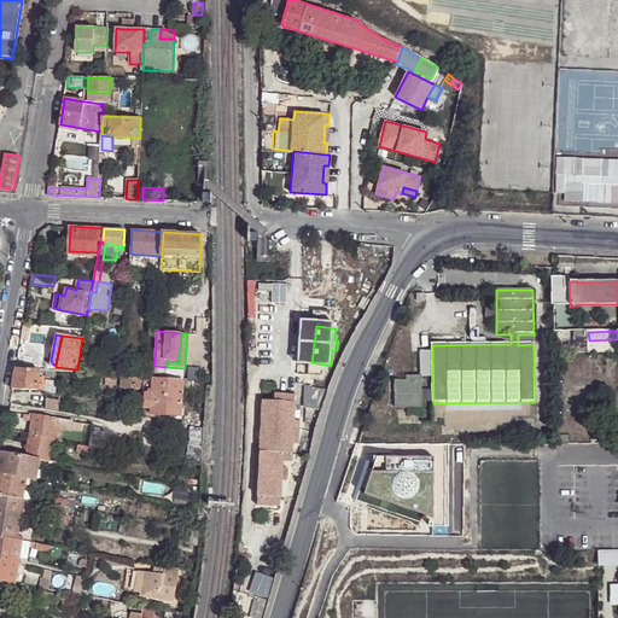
[(40,369),(17,367),(12,389),(39,390),(40,369)]
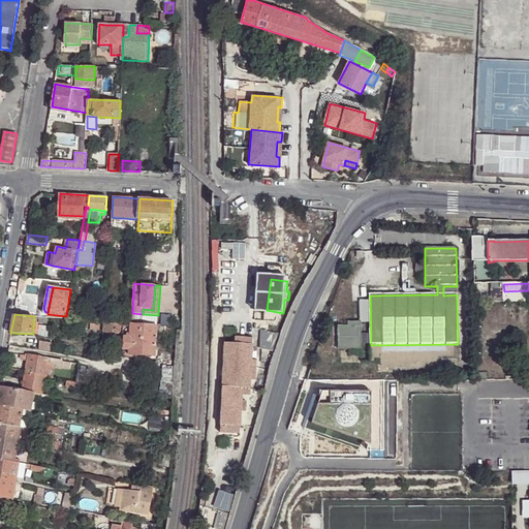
[(281,332),(285,321),(277,318),(273,329),(281,332)]
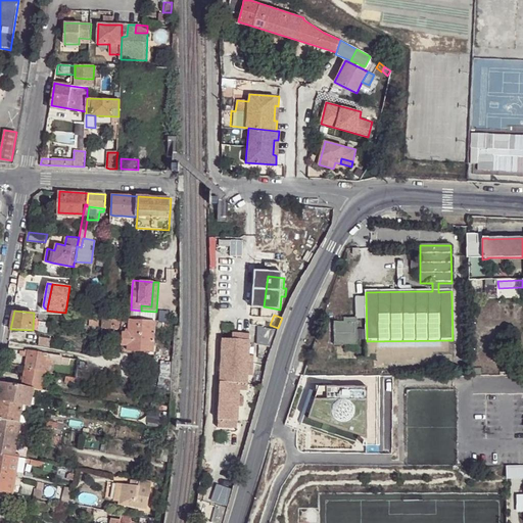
[(128,330),(129,322),(121,321),(121,320),(103,319),(103,328),(122,330),(128,330)]
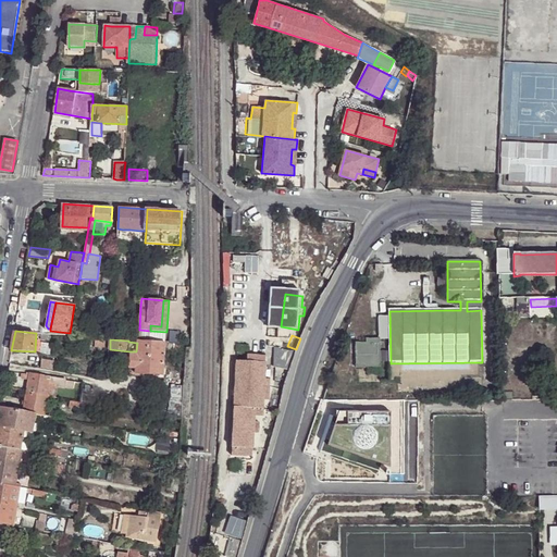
[(137,341),(137,343),(136,351),(135,373),(163,375),(165,347),(165,344),(137,341)]
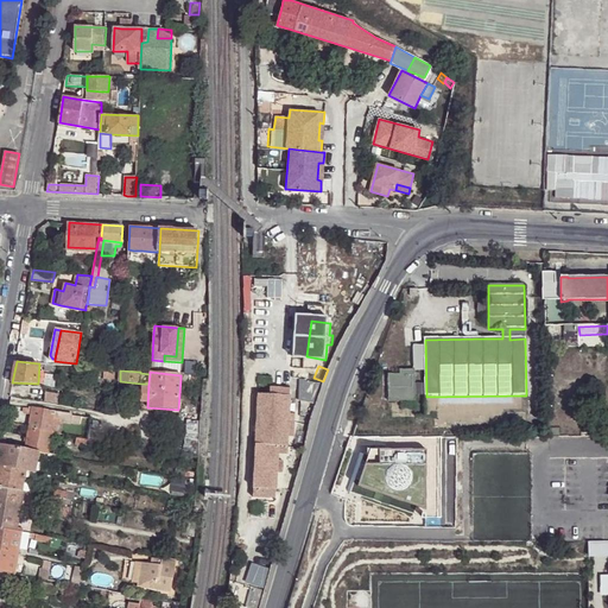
[(416,400),(415,374),(400,375),(388,375),(388,401),(416,400)]
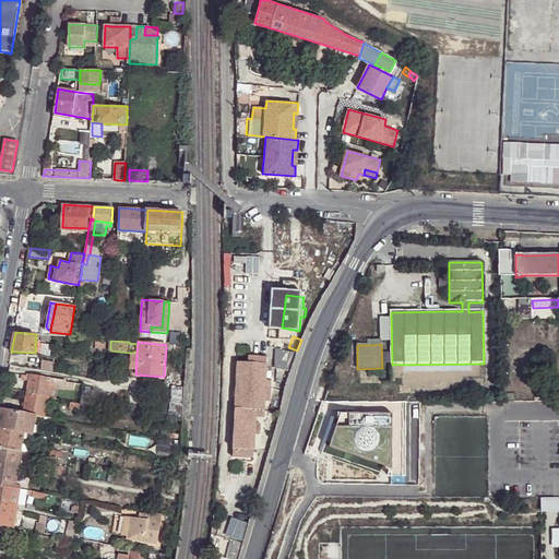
[(266,363),(236,360),(233,447),(250,448),(253,448),(254,433),(254,421),(256,416),(256,408),(264,408),(264,394),(265,387),(266,363)]
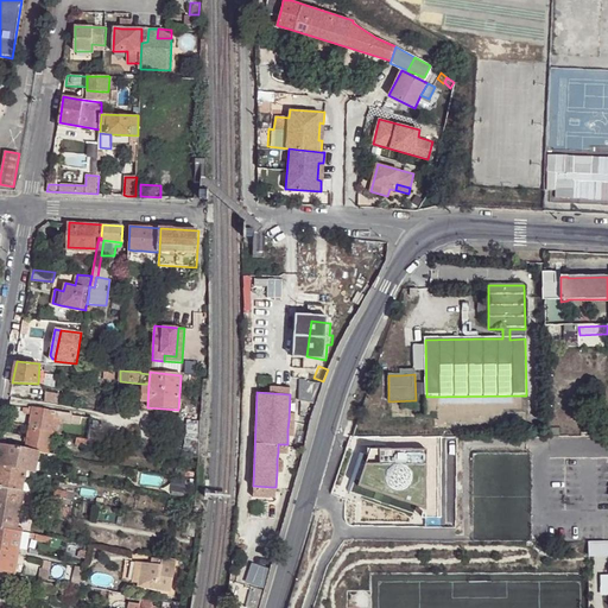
[(54,431),(57,411),(33,407),(33,410),(33,416),(30,428),(54,431)]
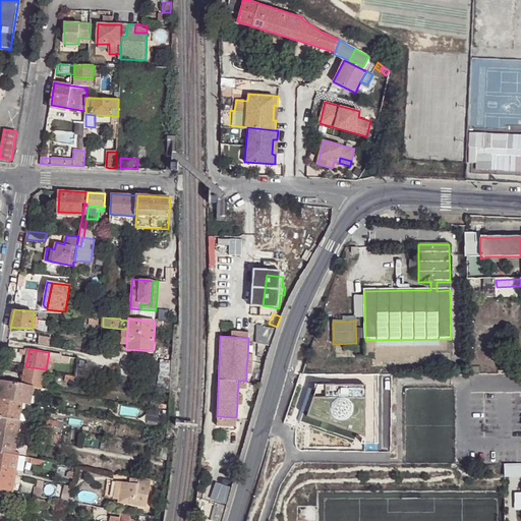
[(55,360),(58,361),(59,354),(49,352),(46,369),(54,371),(55,360)]
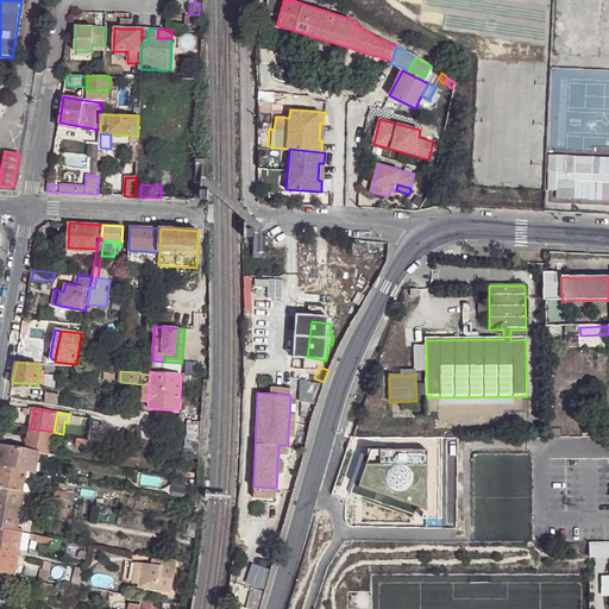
[(81,424),(83,416),(69,414),(68,422),(81,424)]
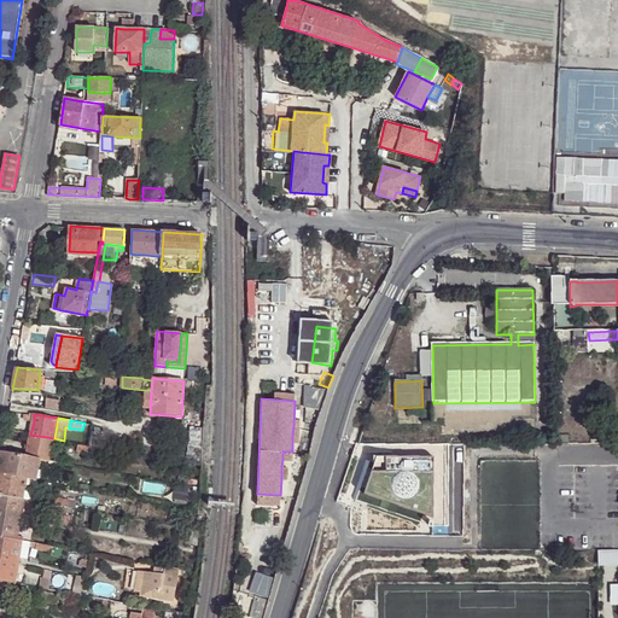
[(51,460),(54,438),(30,435),(27,455),(30,456),(51,460)]
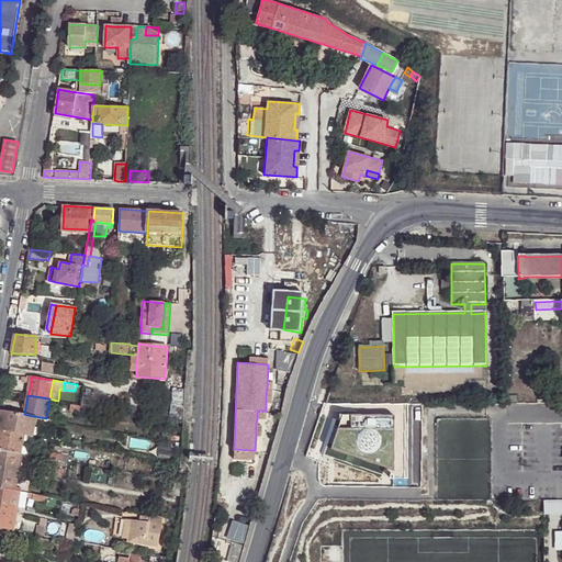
[(0,429),(24,435),(27,415),(24,414),(1,411),(0,417),(0,429)]
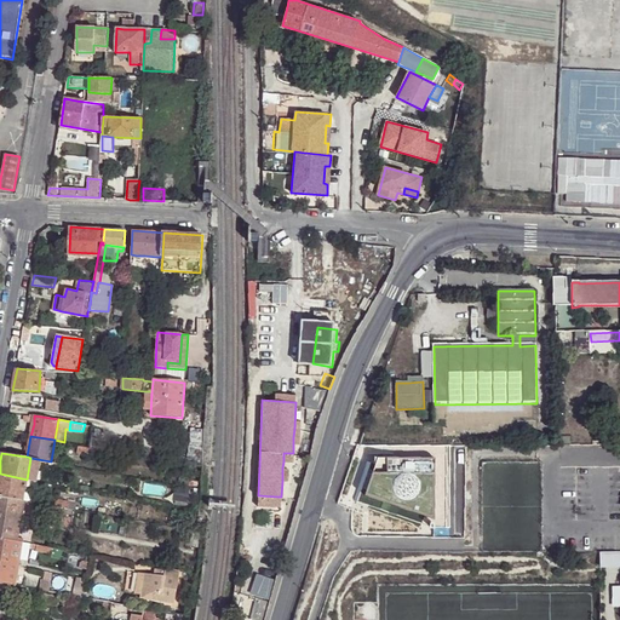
[(377,457),(366,493),(435,520),(435,458),(377,457)]
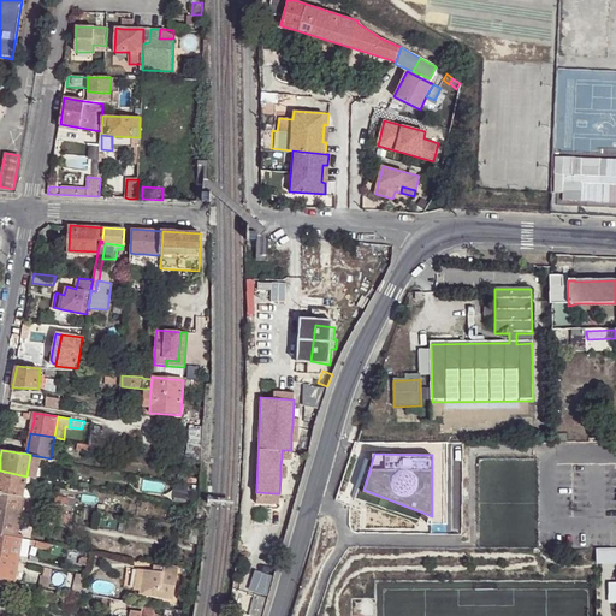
[(49,466),(51,461),(51,458),(30,455),(27,477),(37,478),(40,465),(49,466)]
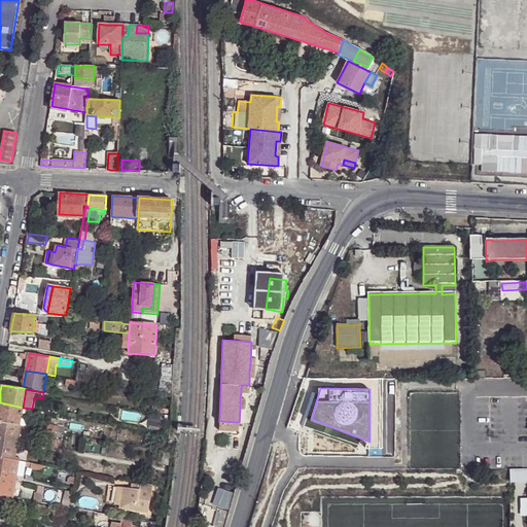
[(0,421),(20,425),(23,408),(0,402),(0,421)]
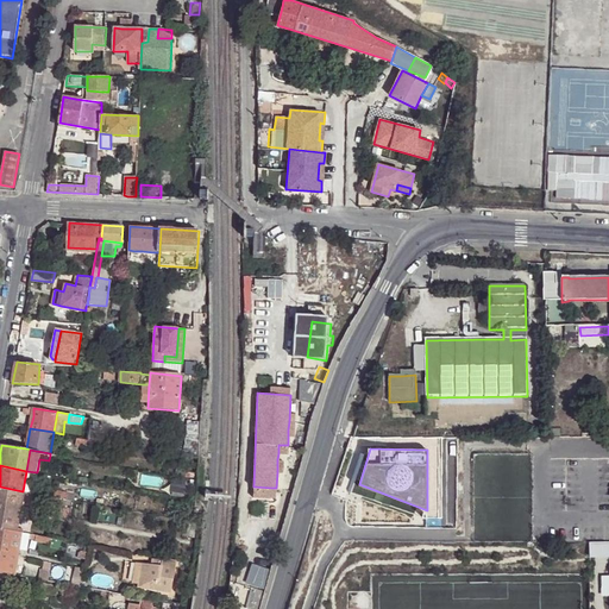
[(24,491),(23,491),(0,487),(0,527),(16,531),(17,526),(24,491)]
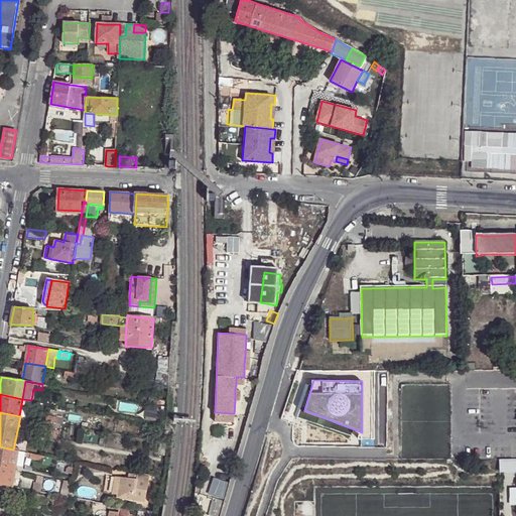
[(231,413),(215,412),(214,419),(230,420),(231,413)]
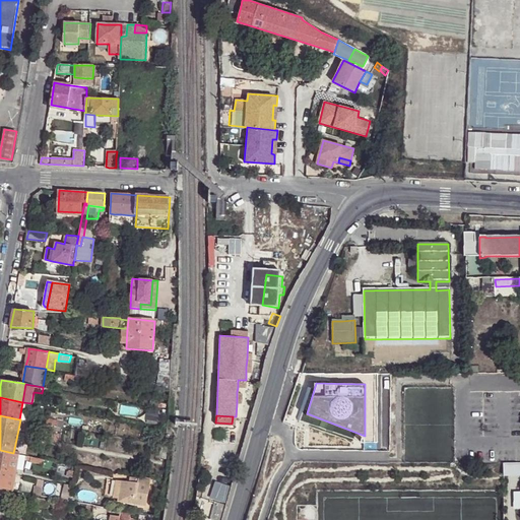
[(56,432),(57,426),(40,423),(28,420),(27,428),(56,432)]
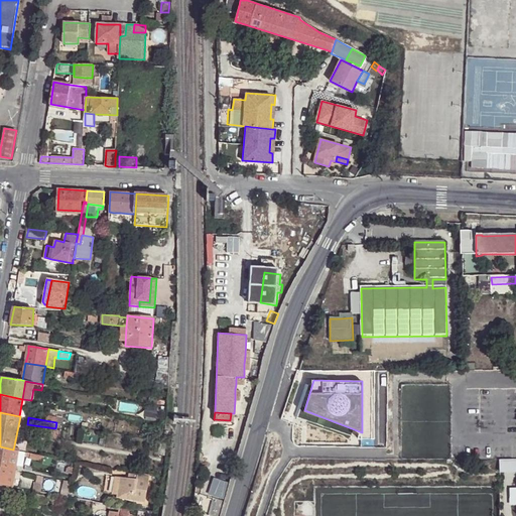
[(13,449),(0,446),(0,484),(12,487),(19,449),(13,449)]
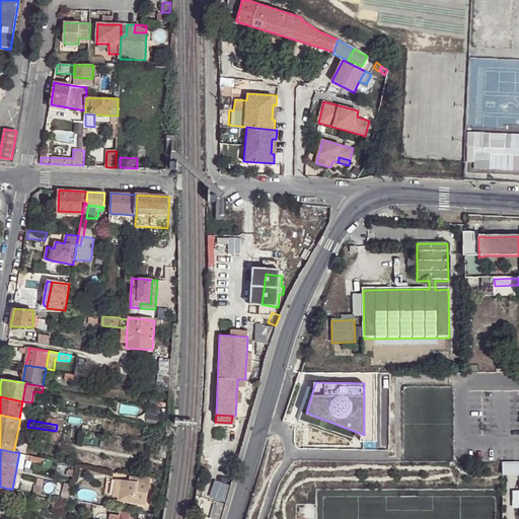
[(518,471),(518,459),(502,459),(503,472),(518,471)]
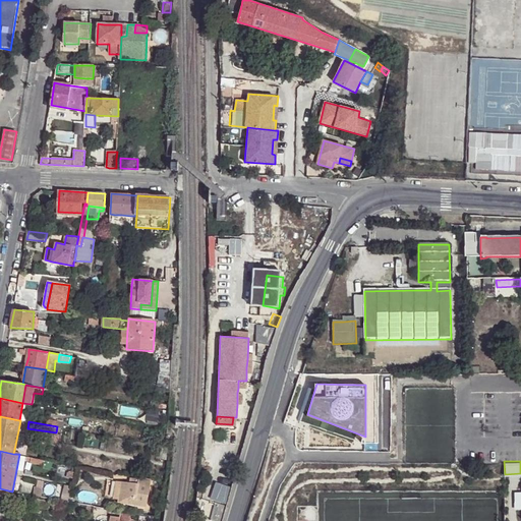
[(145,506),(150,477),(128,474),(127,480),(119,479),(116,497),(115,501),(145,506)]
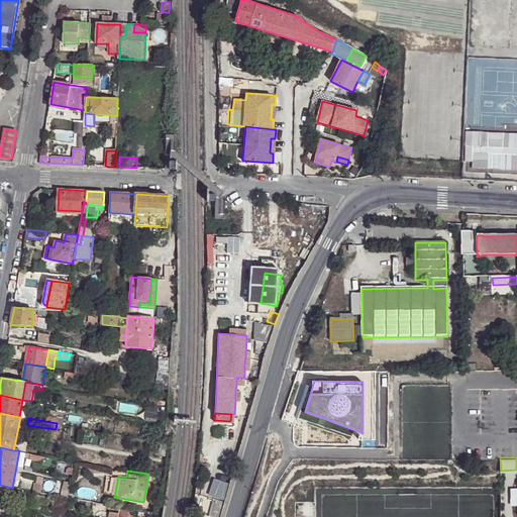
[(0,498),(10,500),(12,488),(0,485),(0,498)]
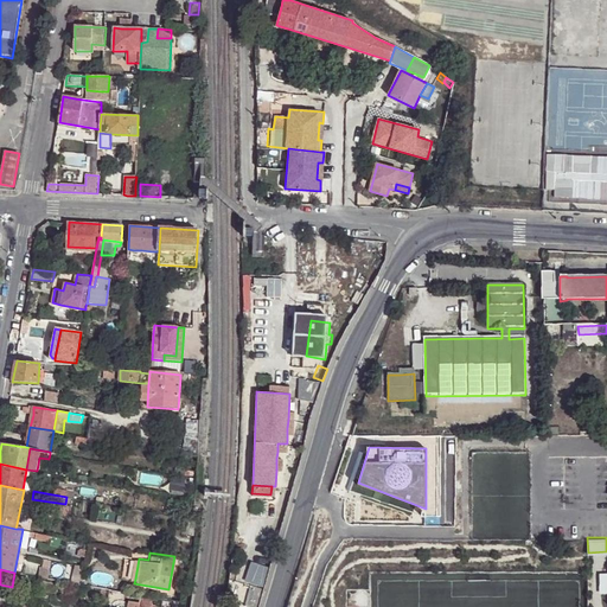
[(151,606),(152,606),(153,598),(140,595),(140,600),(138,606),(151,606)]
